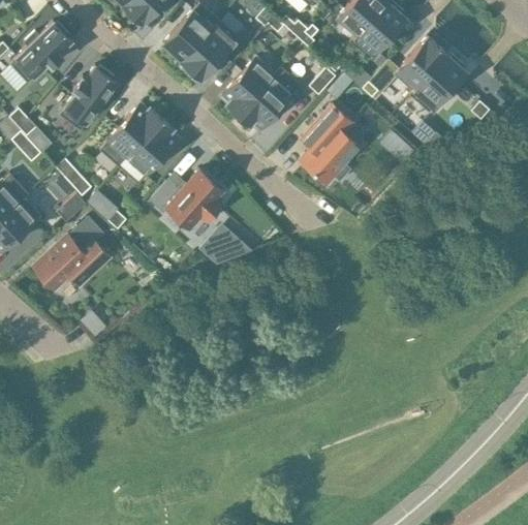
[(128,0),(123,6),(126,9),(124,10),(136,23),(138,21),(142,24),(164,0),(128,0)]
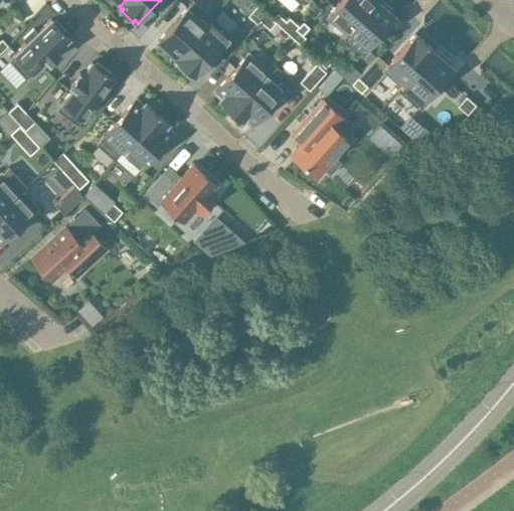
[(340,42),(376,1),(374,0),(343,0),(328,18),(346,34),(339,41),(340,42)]
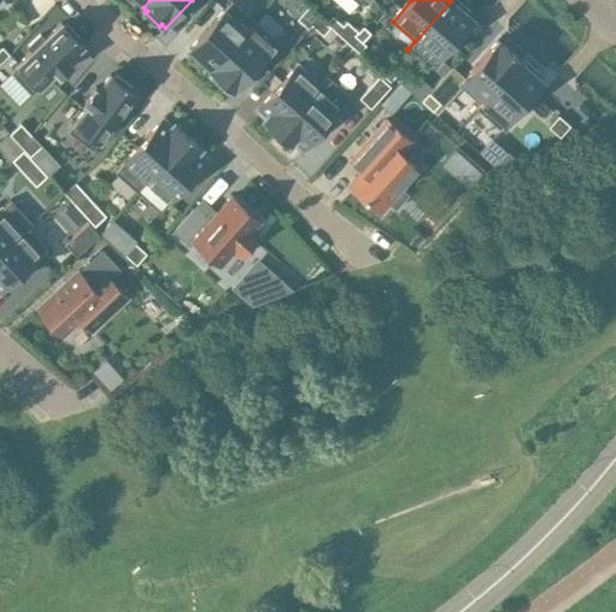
[(451,1),(408,51),(430,70),(474,22),(469,18),(471,16),(456,3),(455,5),(451,1)]
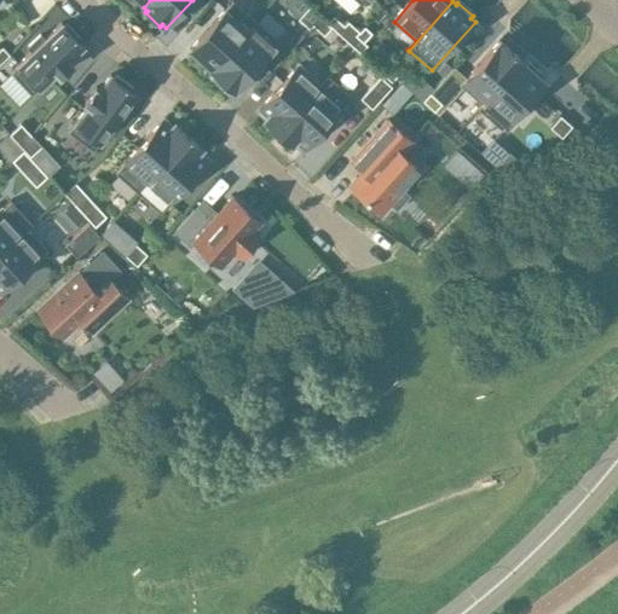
[(191,52),(213,73),(256,24),(234,4),(191,52)]
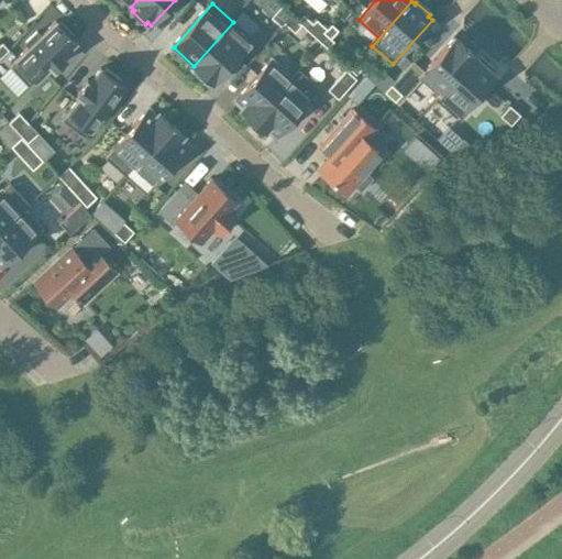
[(285,26),(291,20),(281,10),(272,21),(282,30),(285,26)]
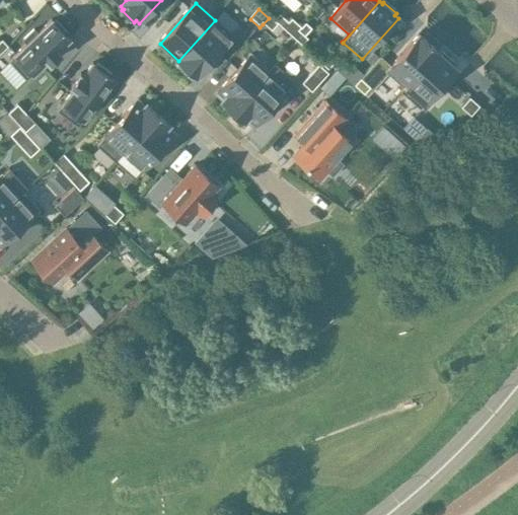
[(269,18),(263,24),(272,32),(278,26),(269,18)]
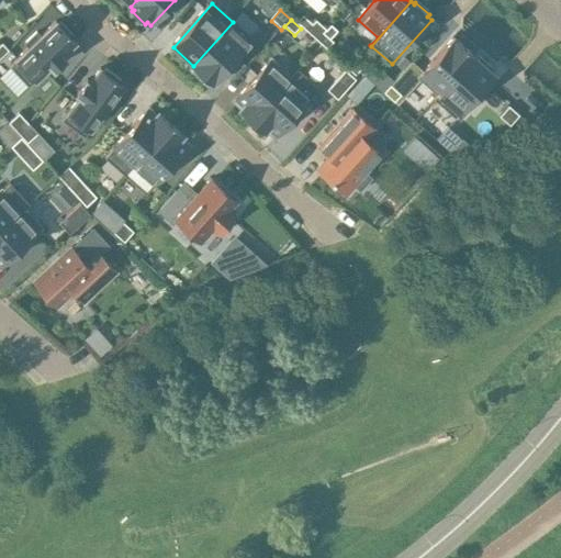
[(233,22),(193,66),(214,85),(253,41),(233,22)]
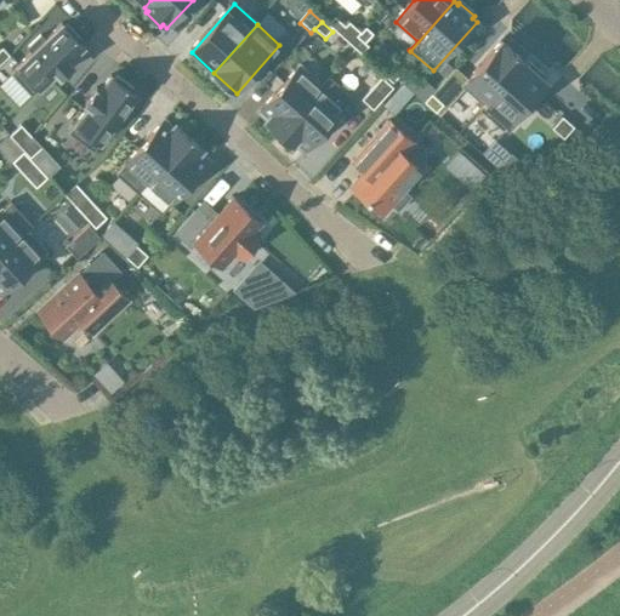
[(362,35),(350,26),(340,36),(351,47),(358,39),(362,35)]
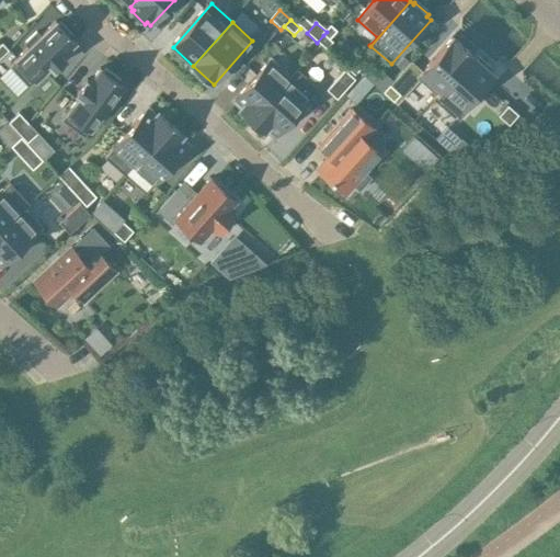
[(30,49),(10,68),(30,89),(50,68),(54,71),(66,59),(64,56),(76,45),(72,41),(73,40),(61,26),(59,27),(56,24),(41,38),(37,35),(25,46),(30,49)]
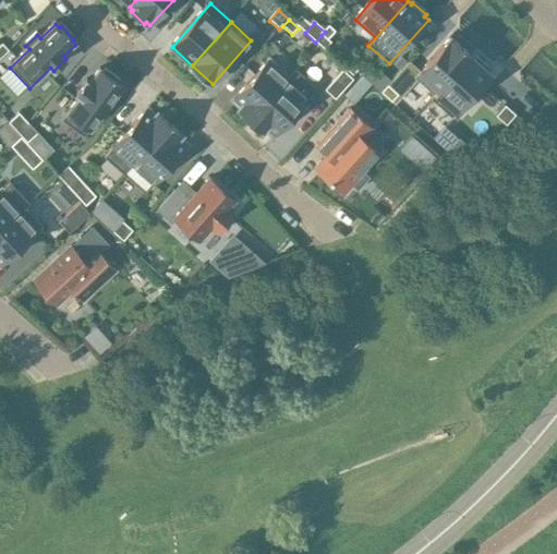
[(325,32),(322,35),(328,41),(335,33),(329,27),(325,33),(325,32)]
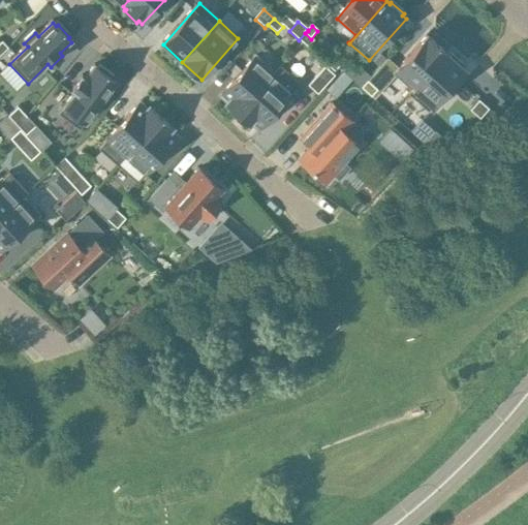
[(311,39),(305,33),(299,40),(308,49),(314,42),(311,39)]
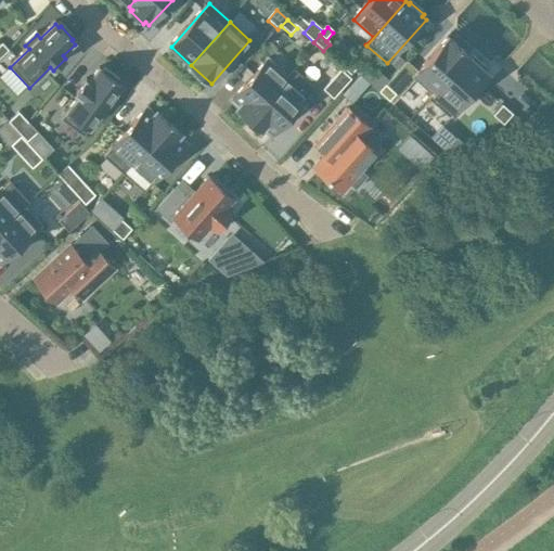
[(429,101),(468,58),(448,39),(419,73),(413,79),(433,97),(428,101),(429,101)]
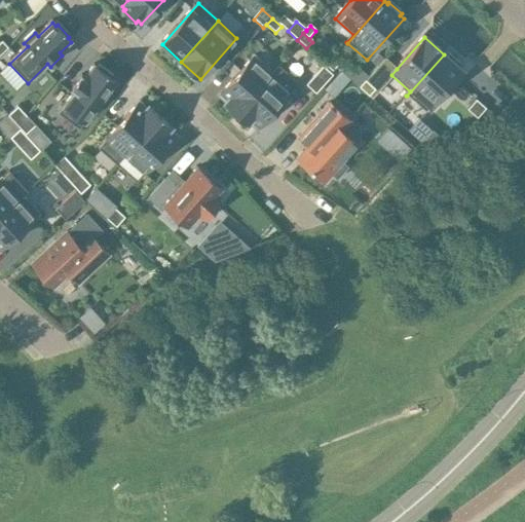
[(0,58),(8,49),(2,43),(0,45),(0,58)]
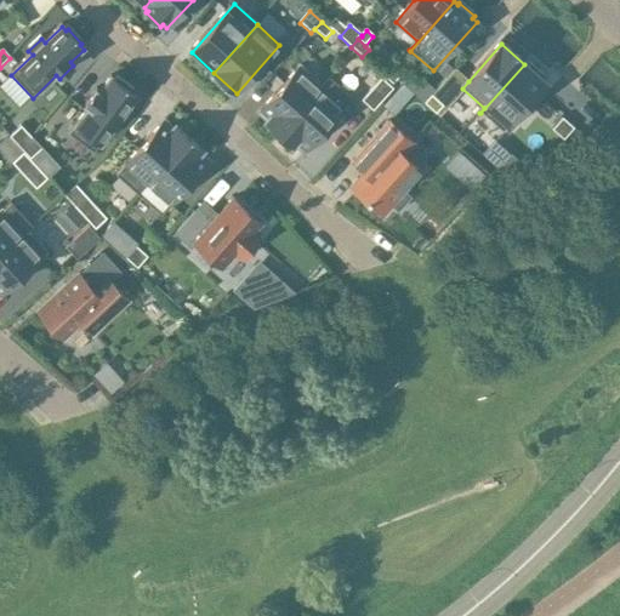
[(524,110),(547,85),(542,81),(545,79),(529,66),(528,67),(524,64),(481,113),(504,133),(512,123),(515,125),(527,112),(524,110)]
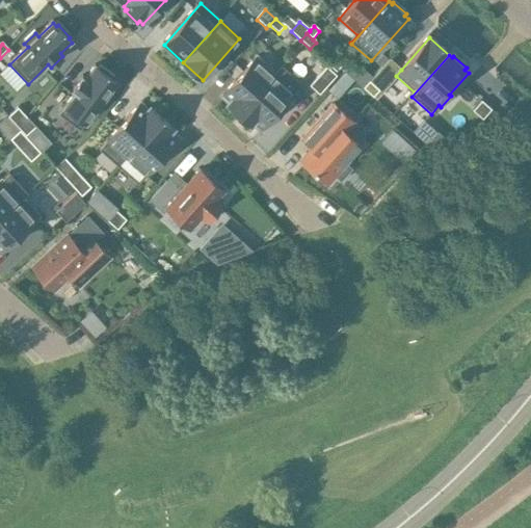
[(376,63),(382,69),(389,61),(383,56),(376,63)]
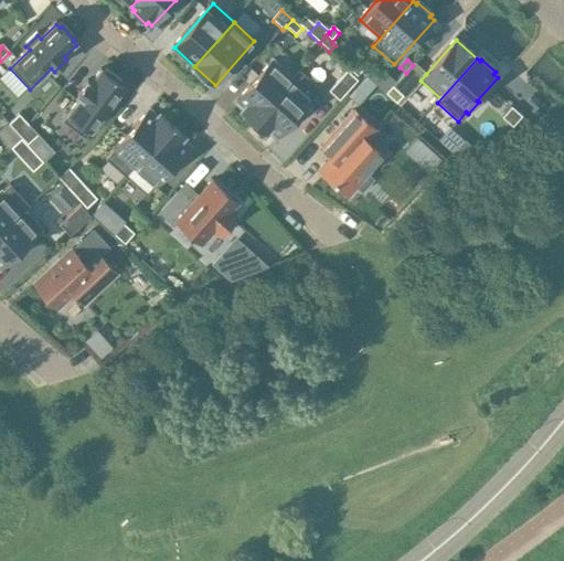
[(366,67),(360,61),(350,72),(358,78),(366,67)]
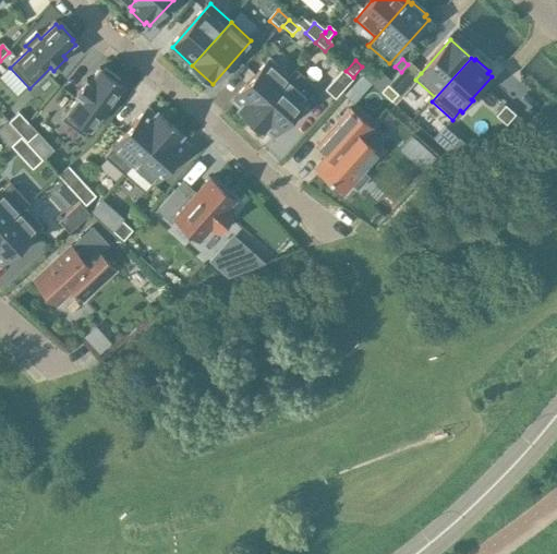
[(239,112),(252,123),(297,72),(295,72),(289,80),(269,62),(233,103),(241,110),(239,112)]
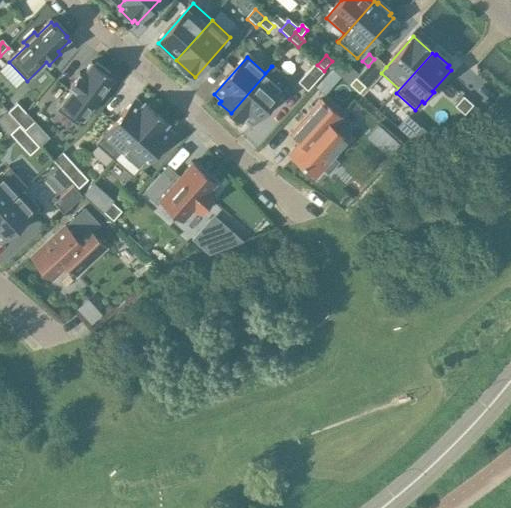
[(376,58),(374,59),(368,66),(360,76),(356,80),(365,89),(359,95),(362,97),(382,74),(381,73),(386,67),(376,58)]
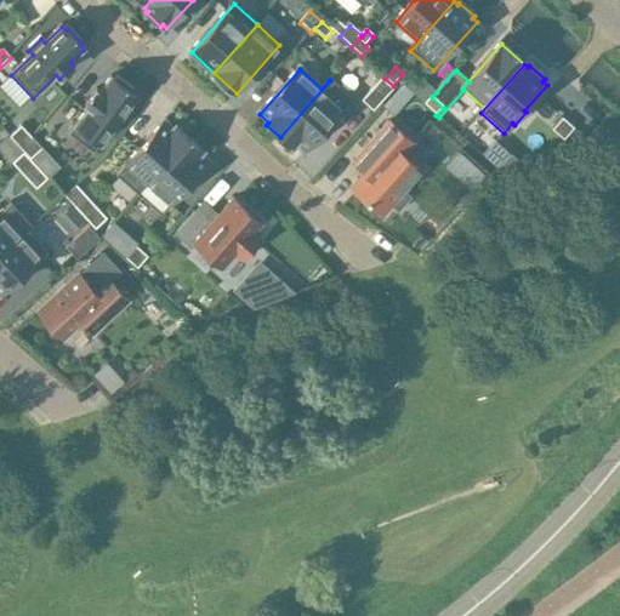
[(89,109),(69,136),(95,154),(113,130),(118,133),(128,120),(123,117),(137,97),(132,95),(134,92),(118,80),(115,83),(112,79),(101,93),(97,91),(85,107),(89,109)]
